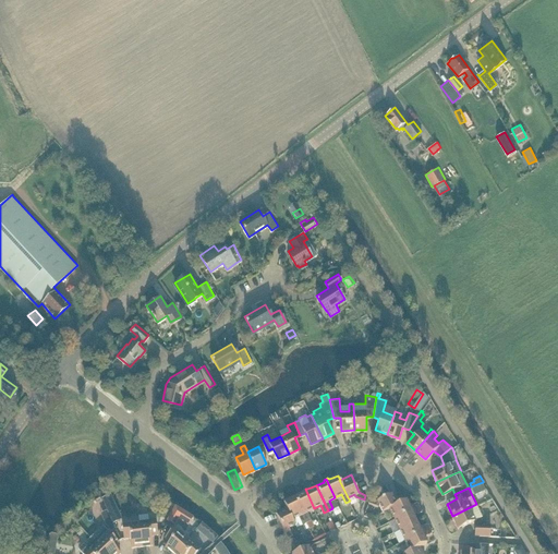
[(307,510),(314,508),(305,489),(302,490),(302,492),(294,495),(306,521),(311,519),(312,518),(307,510)]
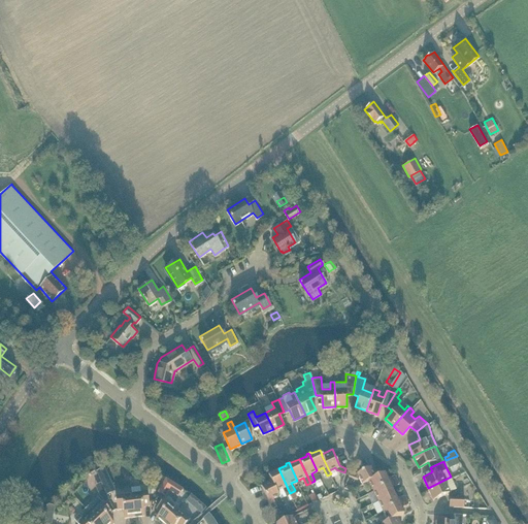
[(377,475),(377,473),(373,464),(357,472),(351,469),(349,475),(357,478),(359,477),(362,483),(368,480),(377,475)]
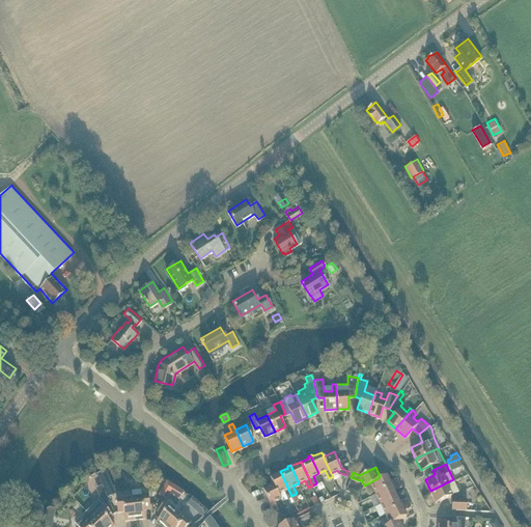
[(92,474),(98,481),(106,476),(102,469),(92,474)]
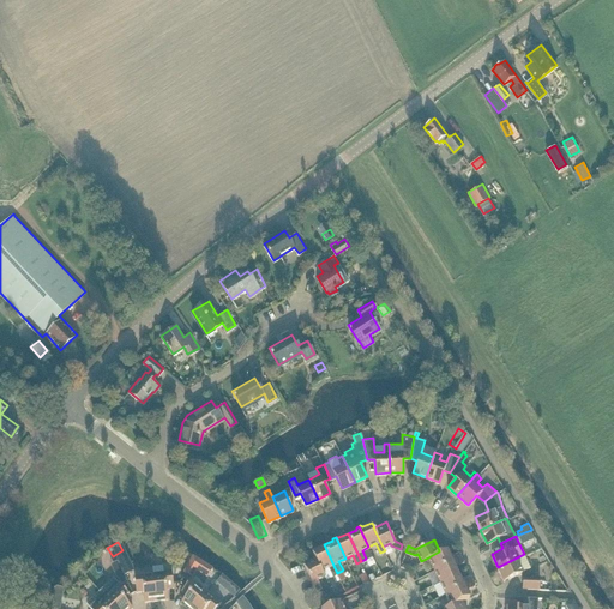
[(333,574),(337,573),(324,544),(315,549),(313,548),(311,549),(314,556),(315,555),(321,570),(329,566),(333,574)]
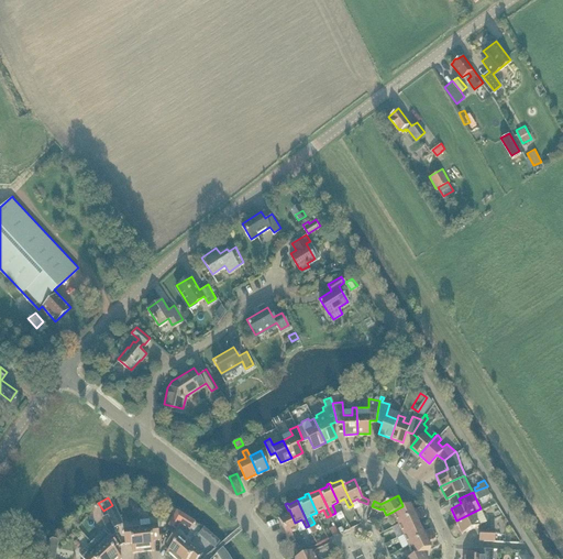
[(398,522),(423,510),(421,505),(412,508),(410,502),(403,505),(403,506),(393,512),(398,522)]
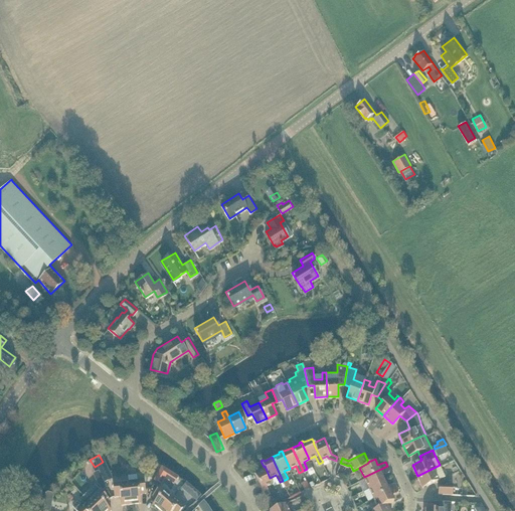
[(422,486),(439,478),(445,475),(440,465),(417,476),(422,486)]
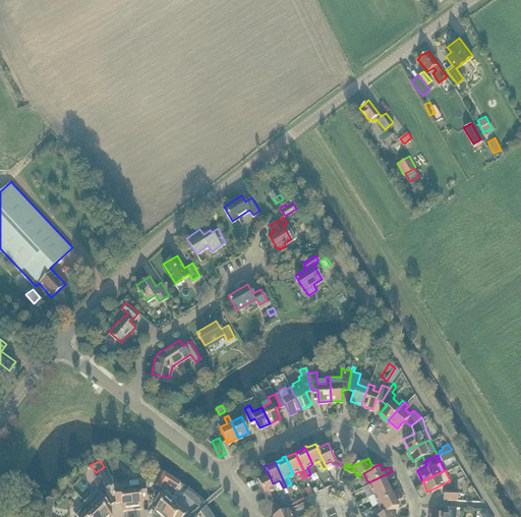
[(109,471),(100,475),(105,486),(114,482),(109,471)]
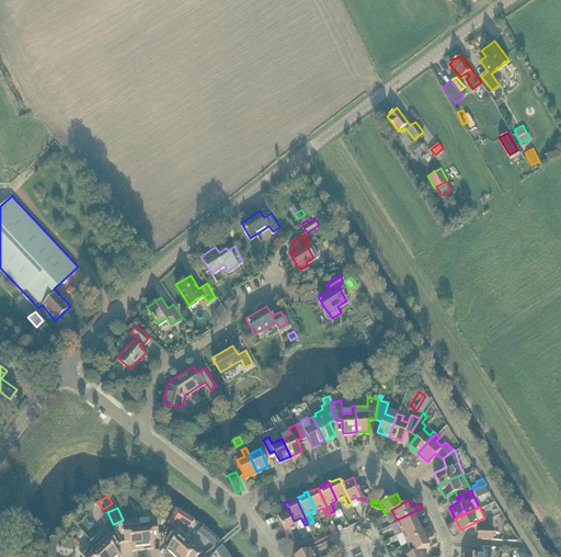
[(296,525),(294,521),(288,508),(287,509),(277,513),(289,538),(294,536),(289,529),(296,525)]
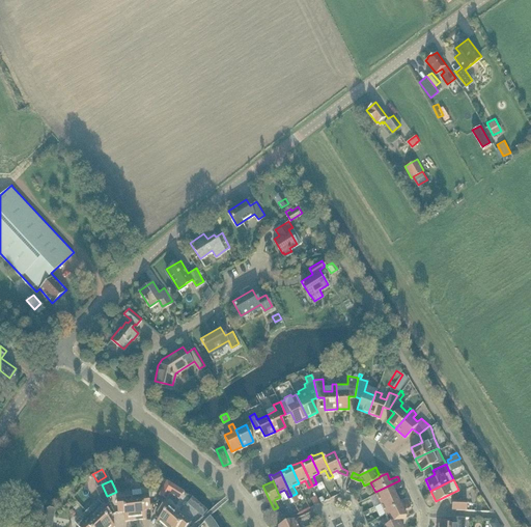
[(380,502),(396,494),(393,489),(400,484),(399,480),(375,492),(380,502)]
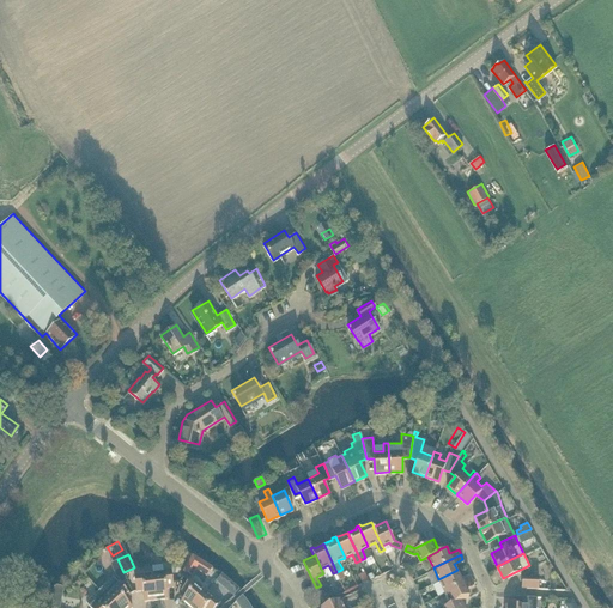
[(120,564),(114,567),(117,575),(123,581),(126,578),(123,572),(120,564)]
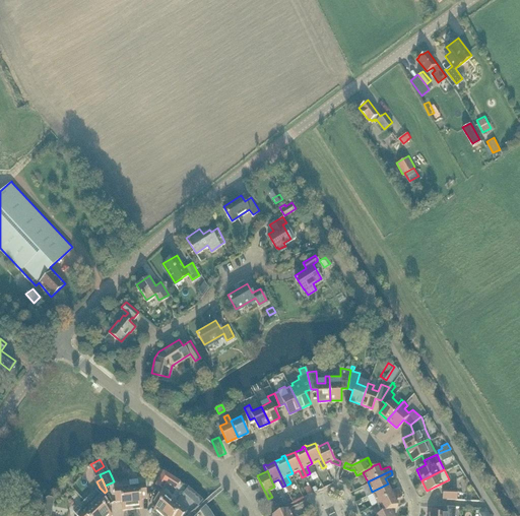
[(130,485),(132,507),(142,506),(141,497),(147,497),(145,482),(130,485)]
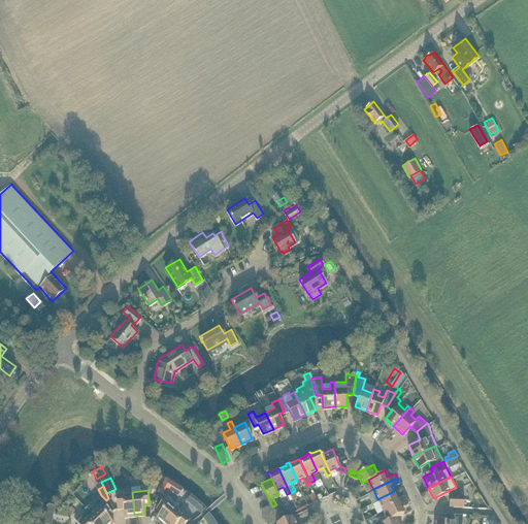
[(383,510),(406,498),(404,494),(397,497),(394,491),(377,499),(383,510)]
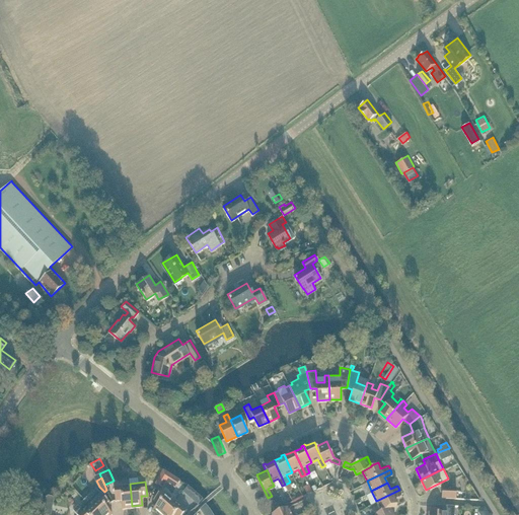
[(123,507),(132,506),(130,484),(114,485),(116,499),(122,499),(123,507)]
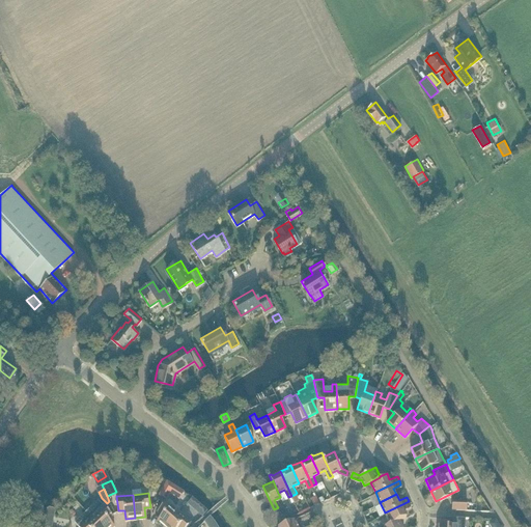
[(113,514),(103,503),(98,498),(86,509),(103,526),(111,526),(114,524),(108,518),(113,514)]
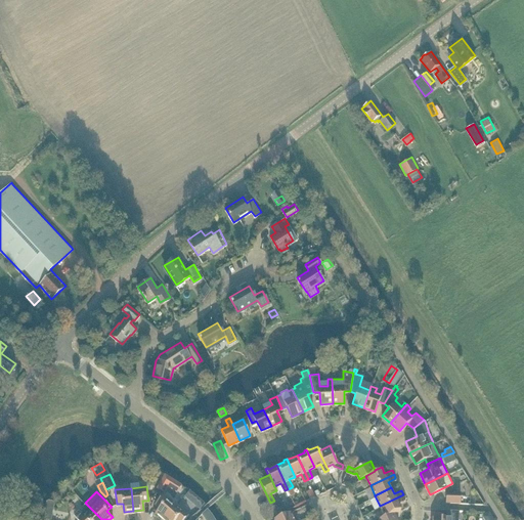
[(162,519),(177,503),(165,491),(156,503),(158,505),(158,506),(158,508),(158,509),(154,513),(157,515),(156,517),(156,519),(157,519),(161,519),(162,519)]
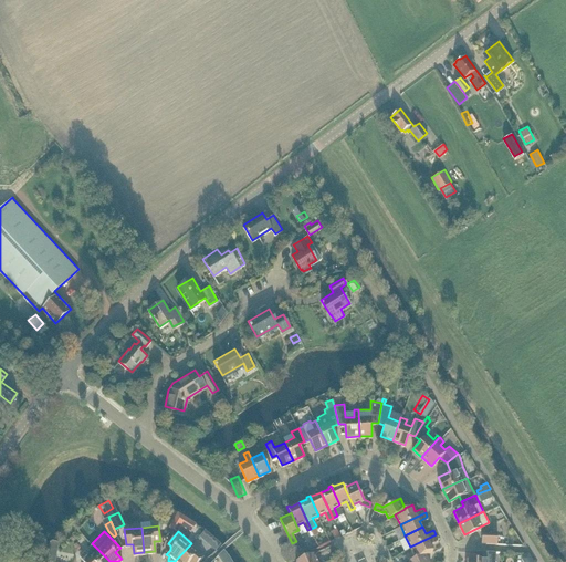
[(481,541),(496,542),(498,532),(482,531),(481,541)]
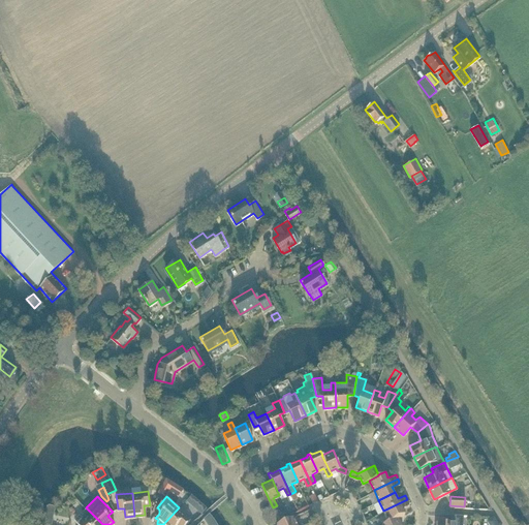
[(199,499),(194,505),(201,512),(205,507),(207,506),(199,499)]
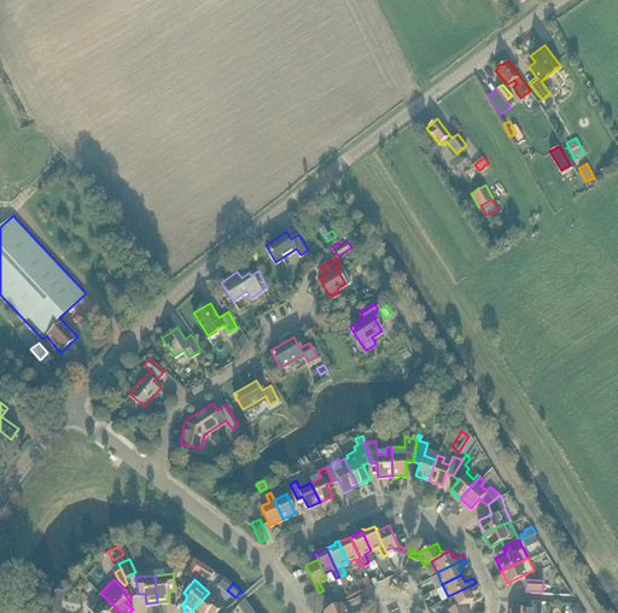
[(465,602),(465,603),(472,600),(470,593),(478,588),(476,583),(448,596),(453,607),(465,602)]
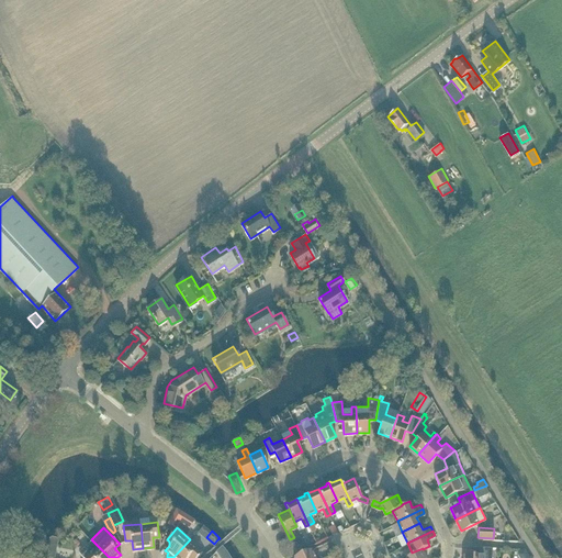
[(109,557),(91,539),(79,550),(85,557),(109,557)]
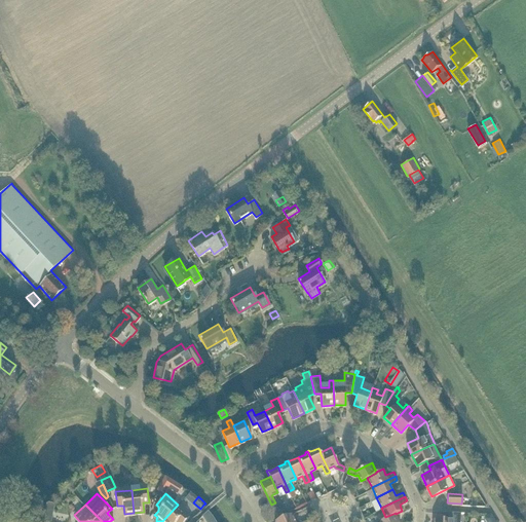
[(178,505),(162,521),(175,521),(176,521),(183,521),(189,515),(178,505)]
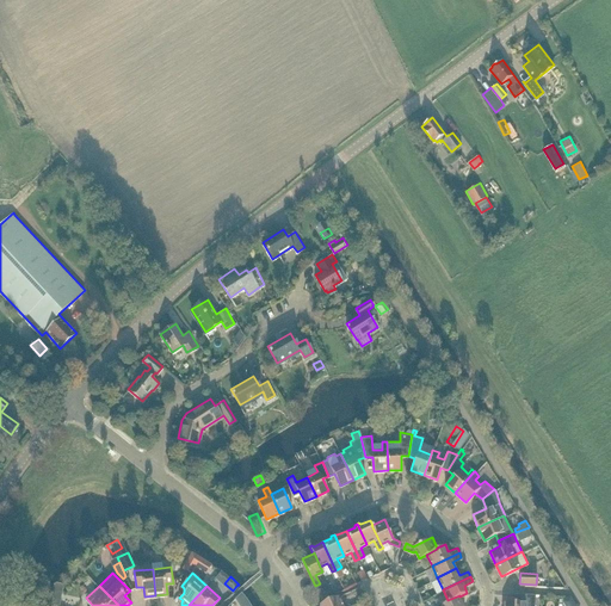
[(53,592),(50,604),(59,605),(62,591),(57,591),(53,589),(53,592)]
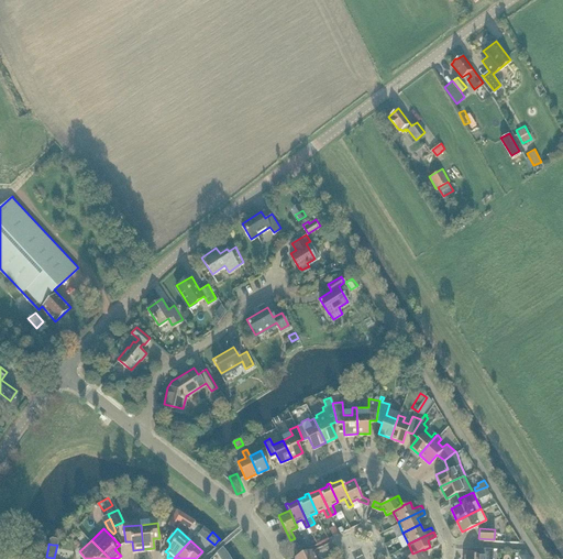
[(223,546),(217,551),(221,558),(223,558),(230,555),(228,552),(227,550),(223,546)]
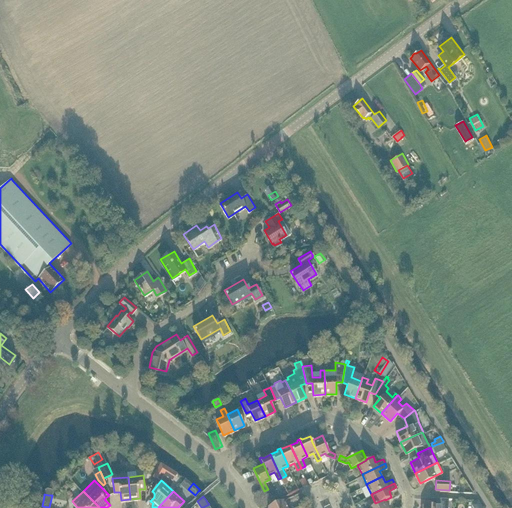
[(328,507),(323,496),(316,499),(319,507),(328,507)]
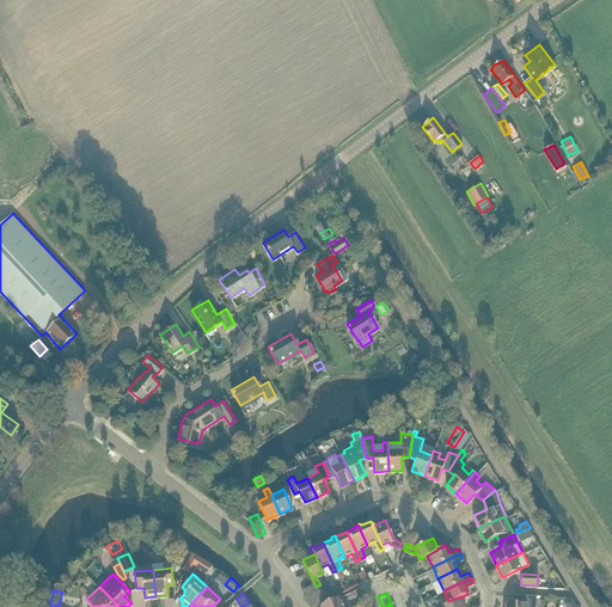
[(534,606),(536,595),(519,594),(518,602),(505,602),(503,606),(534,606)]
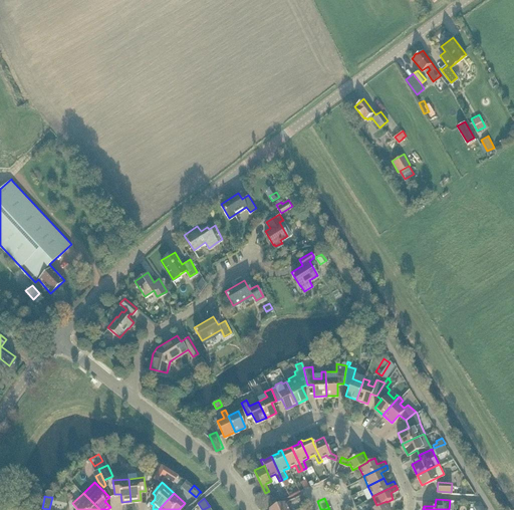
[(391,509),(387,502),(387,501),(376,505),(370,508),(371,509),(391,509)]
